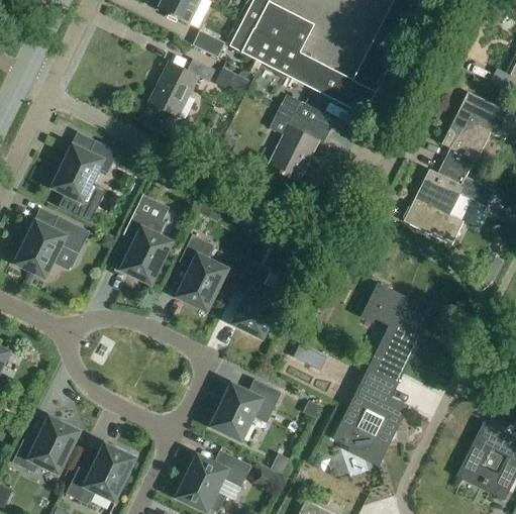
[(162,0),(158,9),(187,23),(198,0),(162,0)]
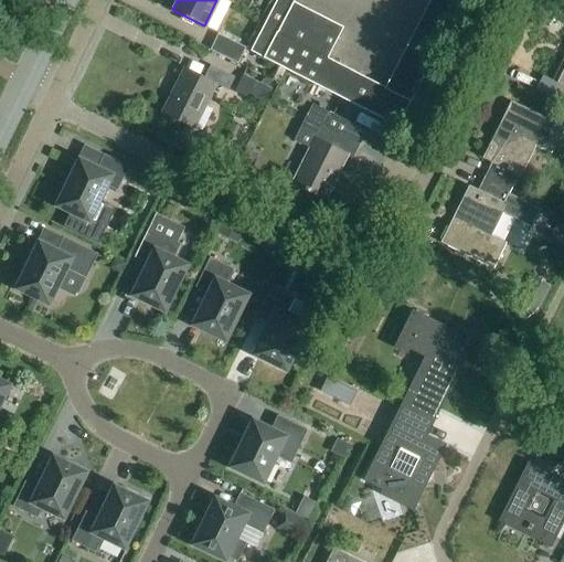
[(428,0),(384,87),(327,57),(342,27),(293,1),(294,0),(274,0),(249,50),(397,126),(460,0),(428,0)]
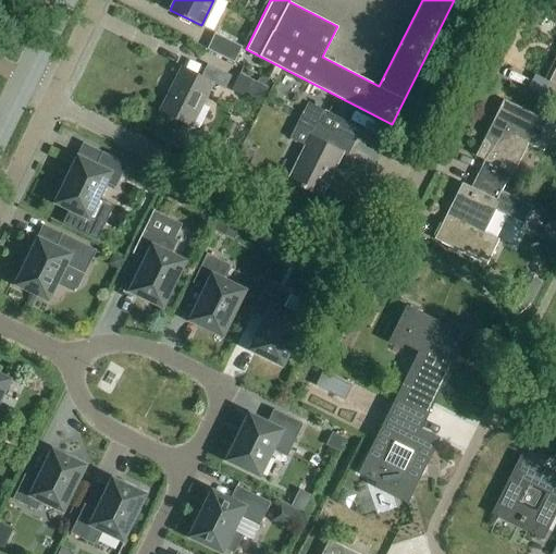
[(206,48),(233,61),(242,46),(213,32),(206,48)]
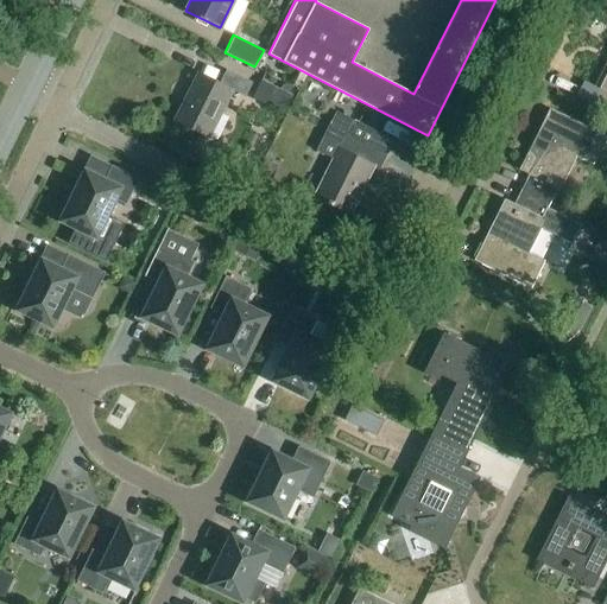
[(174,120),(208,137),(232,89),(245,95),(252,82),(226,69),(219,82),(197,71),(174,120)]
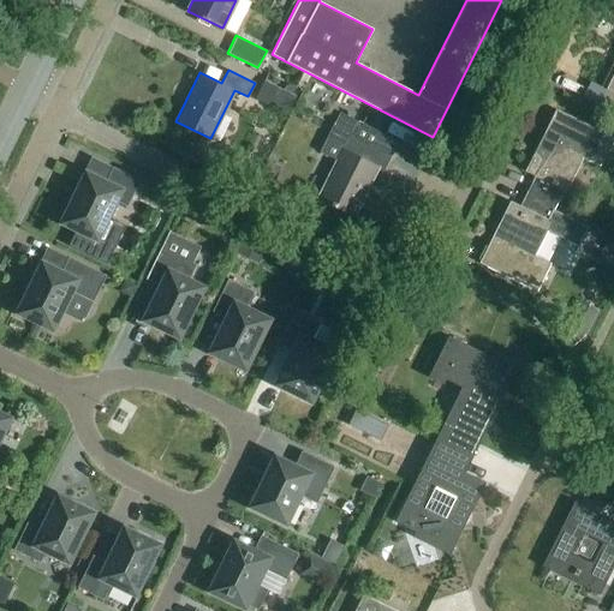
[(278,89),(278,88),(264,81),(257,95),(290,109),(294,99),(278,89)]
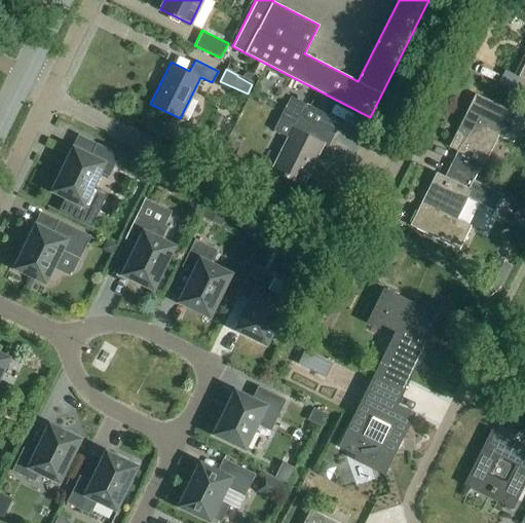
[(457,150),(451,163),(475,175),(482,161),(484,163),(498,135),(512,141),(524,117),(476,94),(449,146),(457,150)]
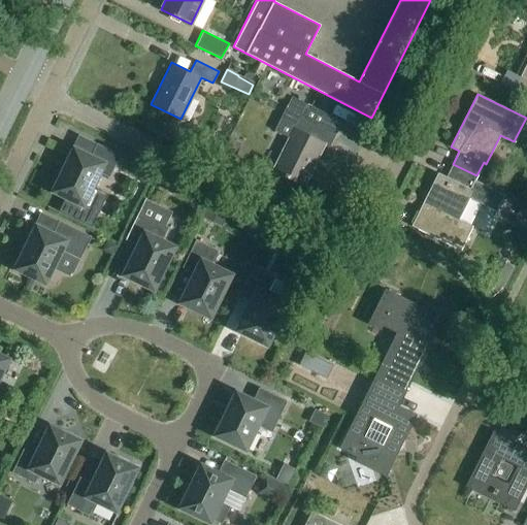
[(329,148),(336,132),(303,116),(309,103),(292,95),(287,107),(275,130),(290,137),(273,169),(303,185),(323,144),(329,148)]
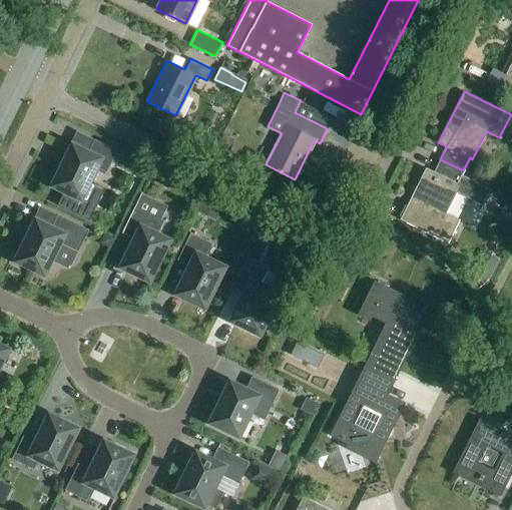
[(72,144),(53,185),(80,198),(95,166),(106,171),(116,149),(94,138),(87,152),(72,144)]
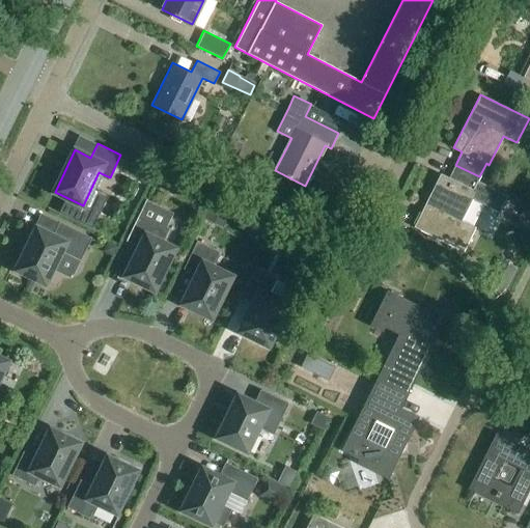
[(229,147),(225,157),(234,161),(239,153),(229,147)]
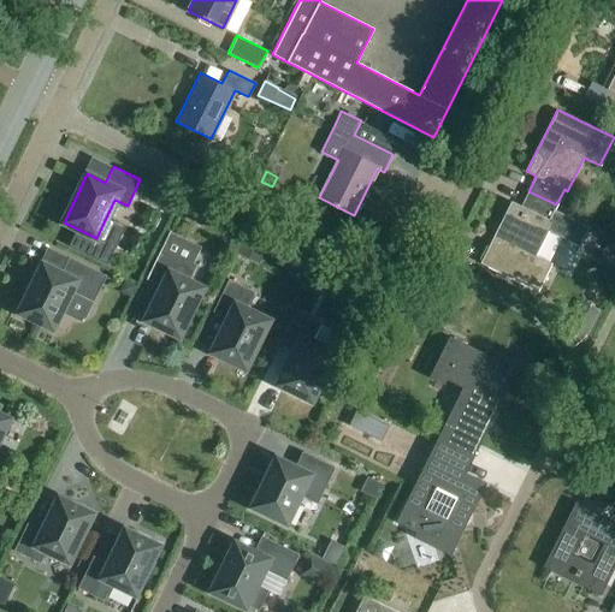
[(556,205),(528,191),(521,206),(510,201),(480,262),(538,291),(551,263),(534,255),(551,221),(549,220),(556,205)]
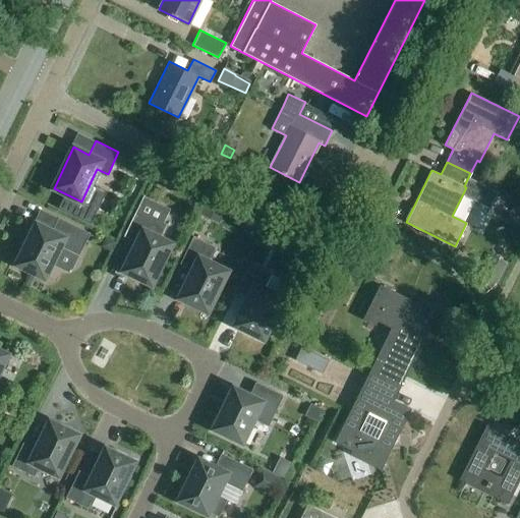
[(161,169),(156,180),(166,185),(172,174),(161,169)]
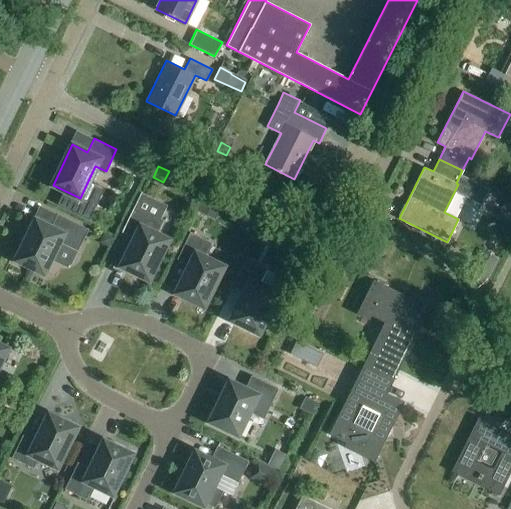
[(141,192),(121,232),(134,238),(121,266),(148,279),(168,239),(155,233),(161,220),(158,219),(164,206),(141,194),(142,192),(141,192)]
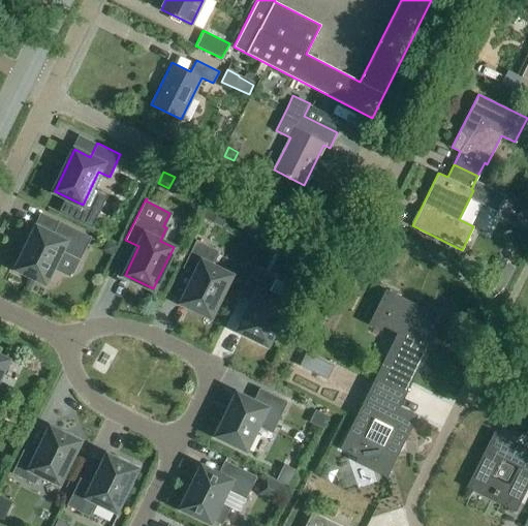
[(224,219),(230,208),(214,199),(208,211),(224,219)]
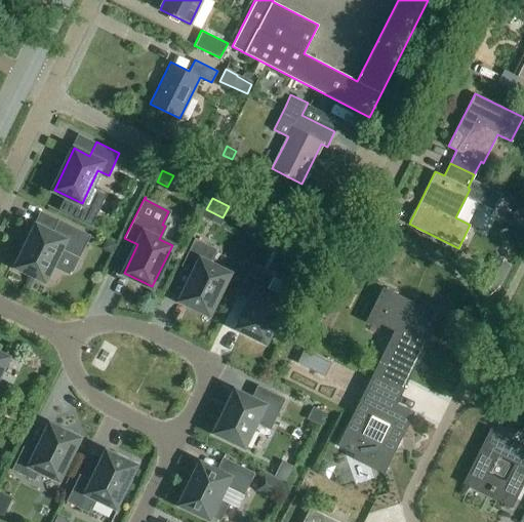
[(16,267),(44,280),(61,247),(79,257),(90,235),(58,218),(51,233),(37,225),(16,267)]
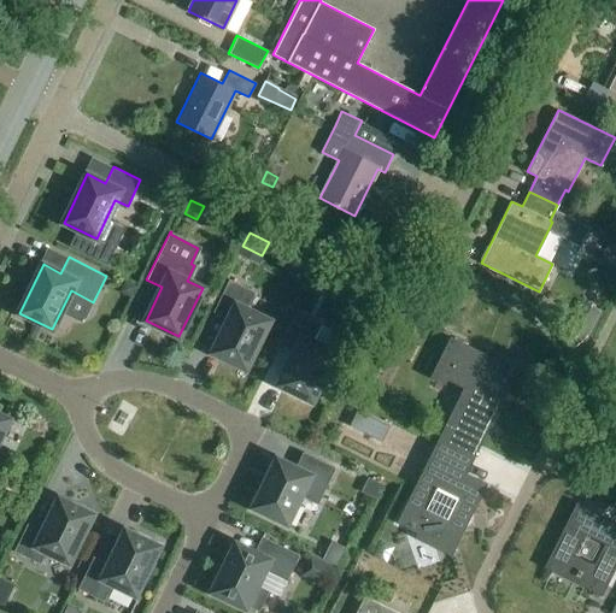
[(130,296),(136,284),(124,280),(119,290),(130,296)]
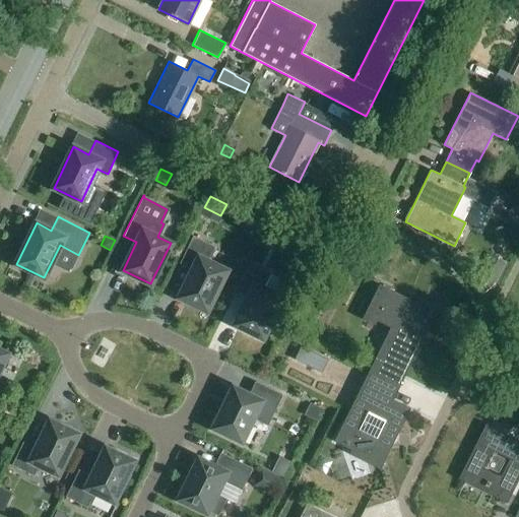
[(193,269),(179,298),(206,311),(226,270),(207,261),(214,246),(193,236),(179,263),(193,269)]
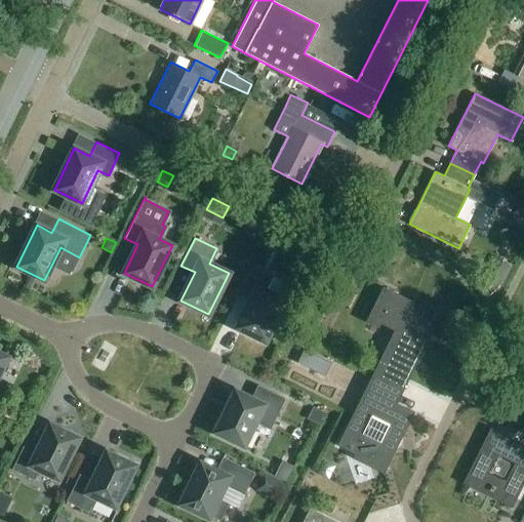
[(497,290),(510,264),(497,257),(485,284),(497,290)]
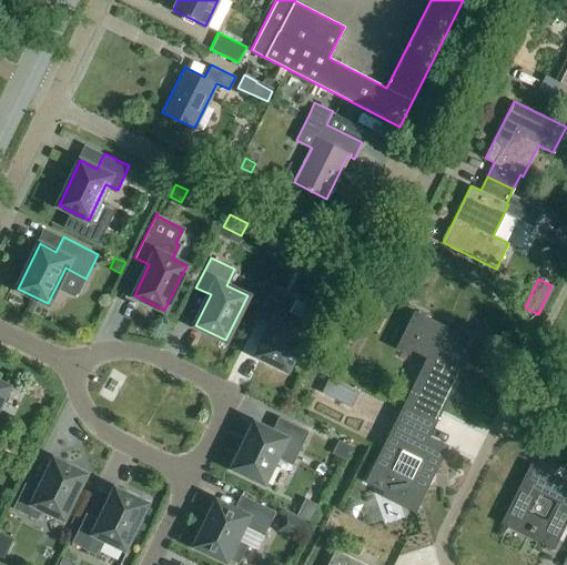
[(373,292),(384,299),(390,289),(377,282),(373,292)]
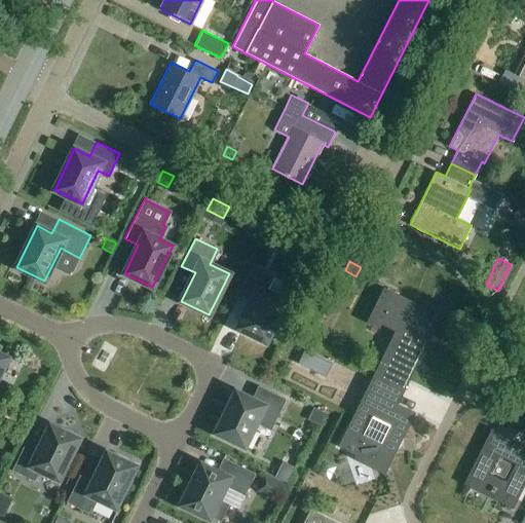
[(237,328),(265,342),(286,300),(266,291),(273,276),(252,265),(237,293),(251,300),(237,328)]
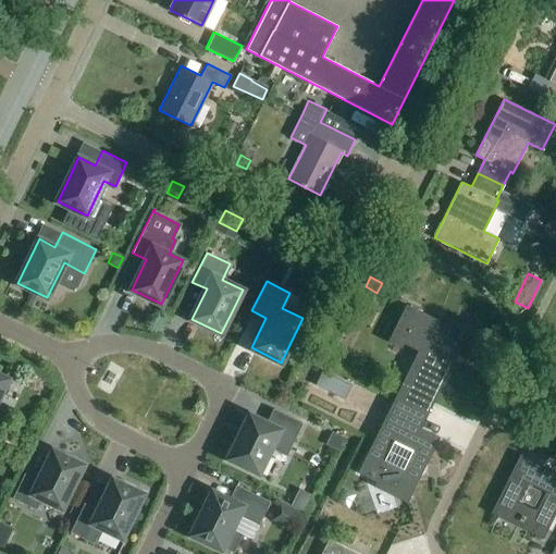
[(358,299),(370,305),(375,296),(363,290),(358,299)]
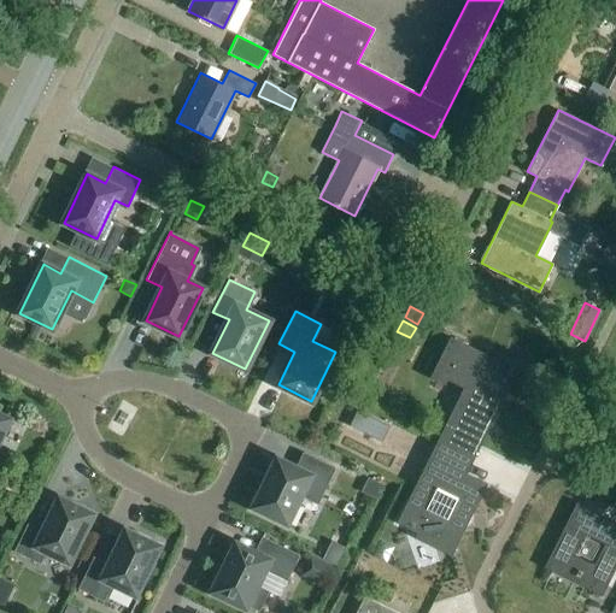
[(464,392),(439,443),(470,459),(500,396),(491,392),(503,365),(451,340),(433,377),(464,392)]
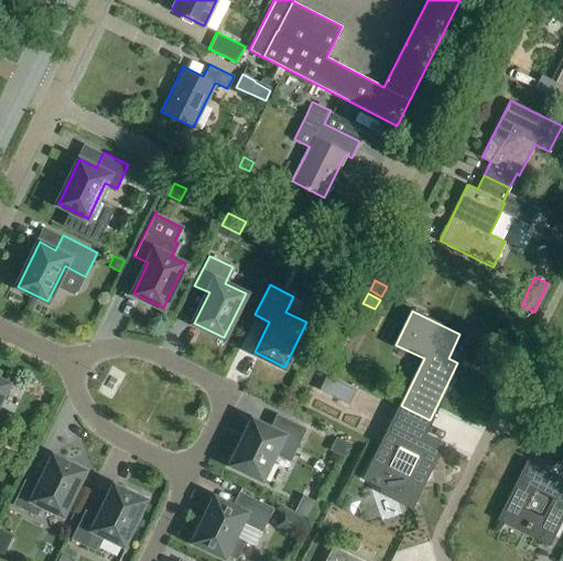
[(306,365),(314,349),(301,343),(293,358),(306,365)]
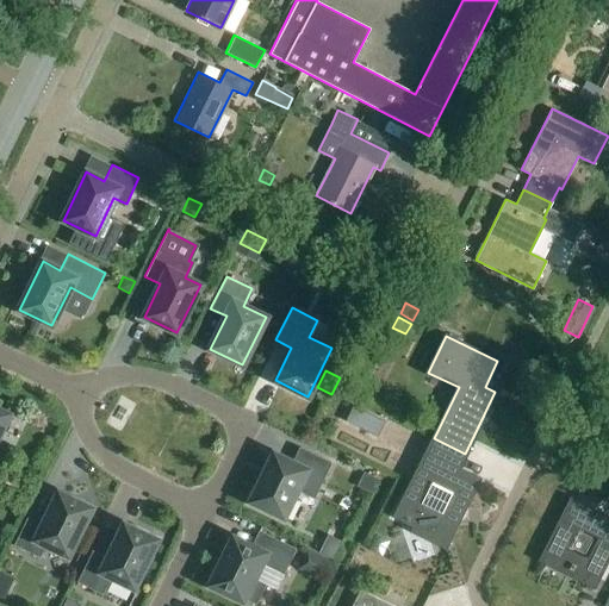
[(345,420),(377,437),(385,420),(353,404),(345,420)]
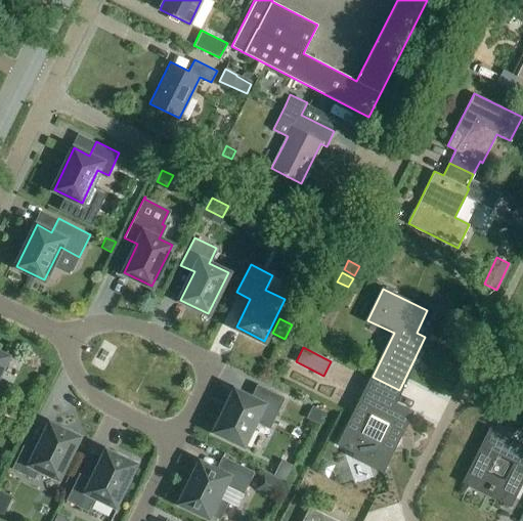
[(399,390),(373,377),(340,443),(366,457),(364,461),(382,470),(410,411),(392,403),(399,390)]
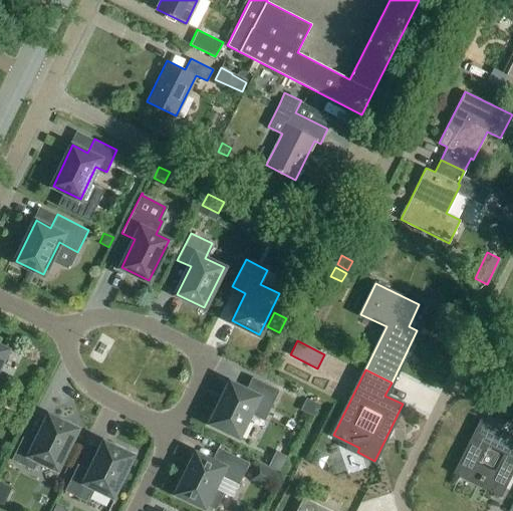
[(211,423),(238,436),(250,413),(264,420),(279,390),(252,376),(246,390),(231,382),(211,423)]
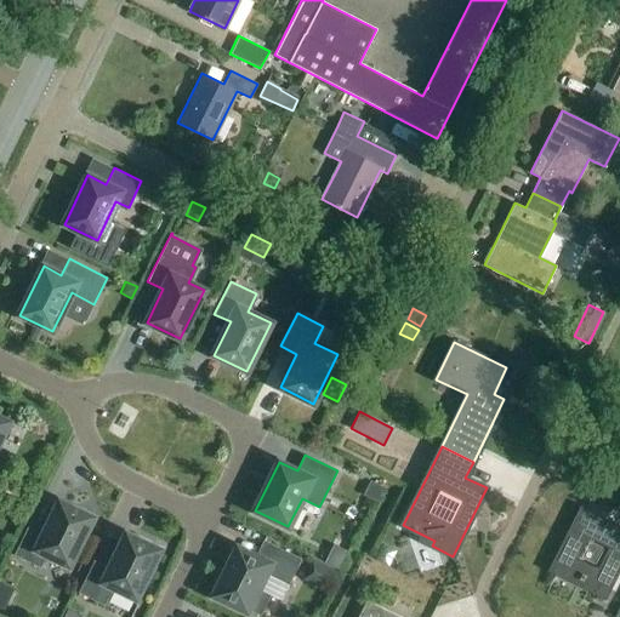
[(13,554),(40,567),(46,555),(69,566),(92,518),(60,501),(44,535),(27,527),(13,554)]
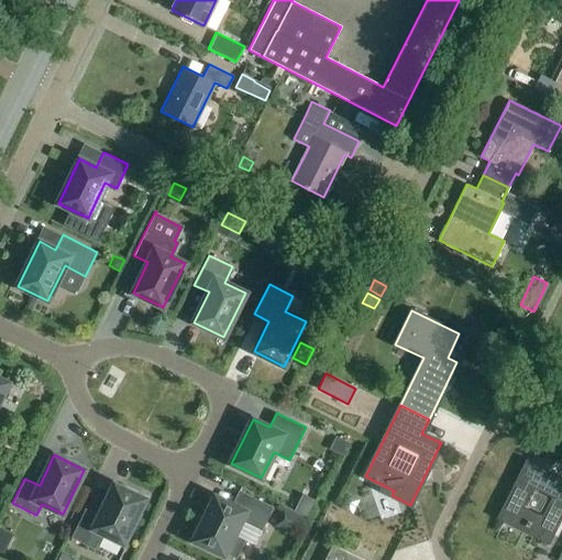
[(561,476),(526,459),(496,518),(549,545),(561,516),(561,476)]
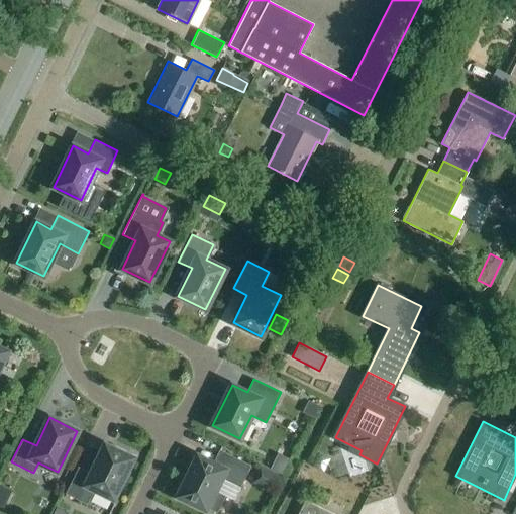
[(65,493),(87,504),(94,490),(113,499),(132,457),(105,444),(92,473),(79,466),(65,493)]
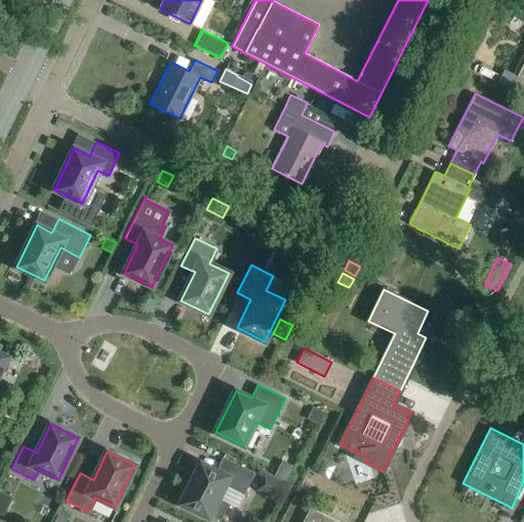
[(180,504),(208,518),(210,515),(220,520),(229,503),(218,497),(225,485),(244,494),(254,472),(223,456),(215,470),(201,463),(180,504)]
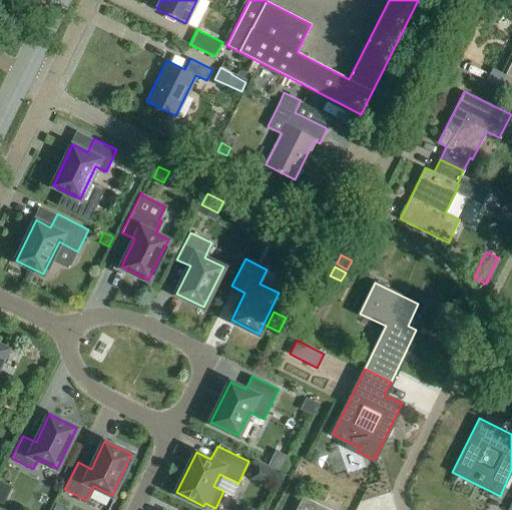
[(260,464),(256,471),(262,474),(259,480),(269,485),(276,472),(260,464)]
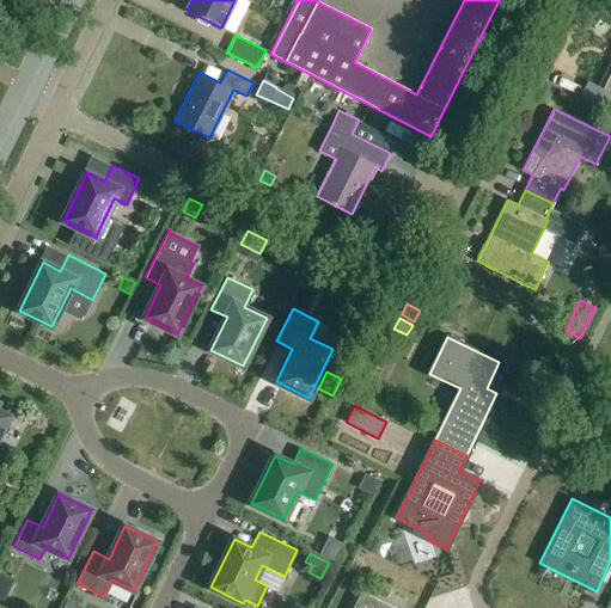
[(0,597),(4,600),(14,578),(0,571),(0,597)]
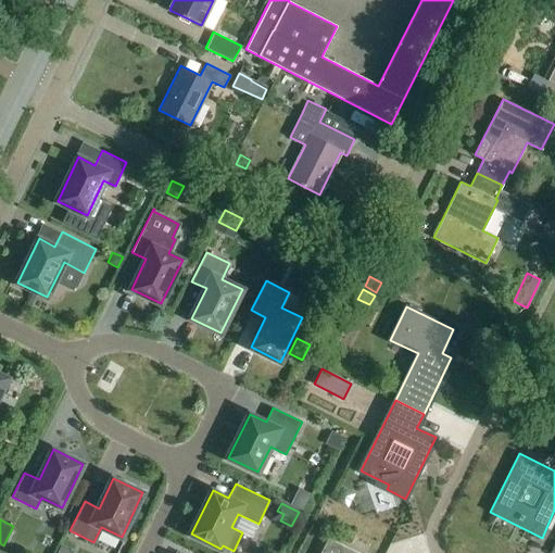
[(319,552),(358,552),(328,538),(319,552)]
